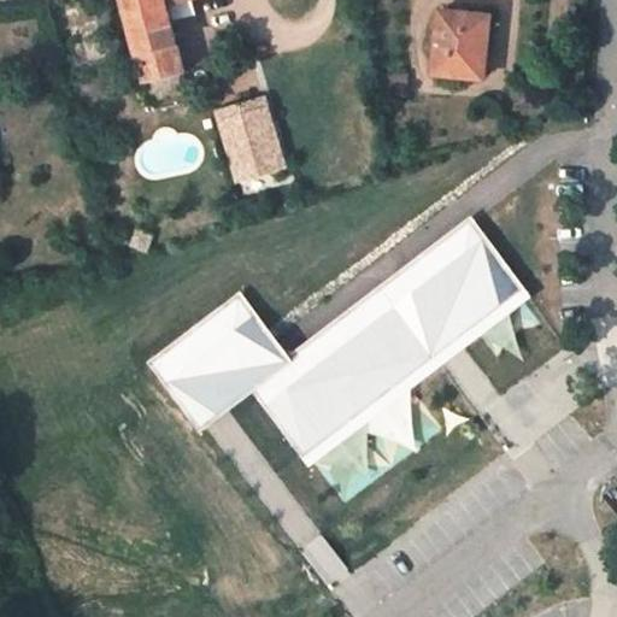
[(125,0),(148,77),(187,68),(170,4),(182,0),(125,0)]
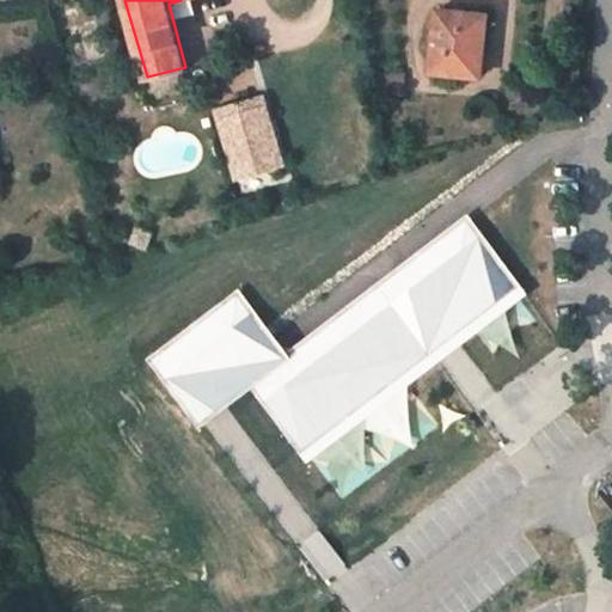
[(482,77),(489,14),(439,11),(432,71),(482,77)]
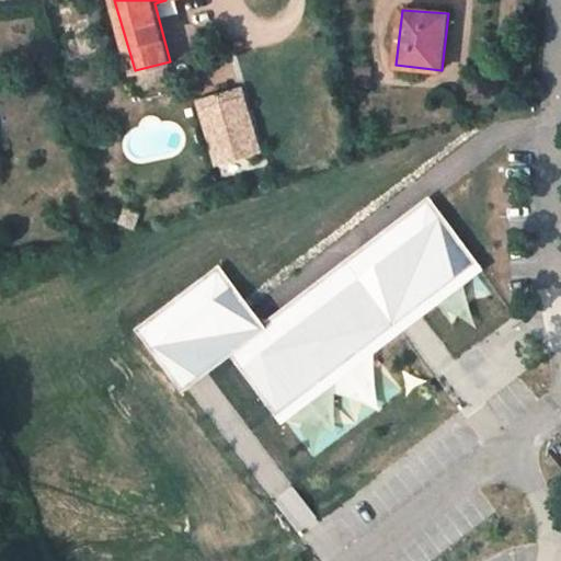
[(373,87),(373,67),(342,66),(342,88),(373,87)]
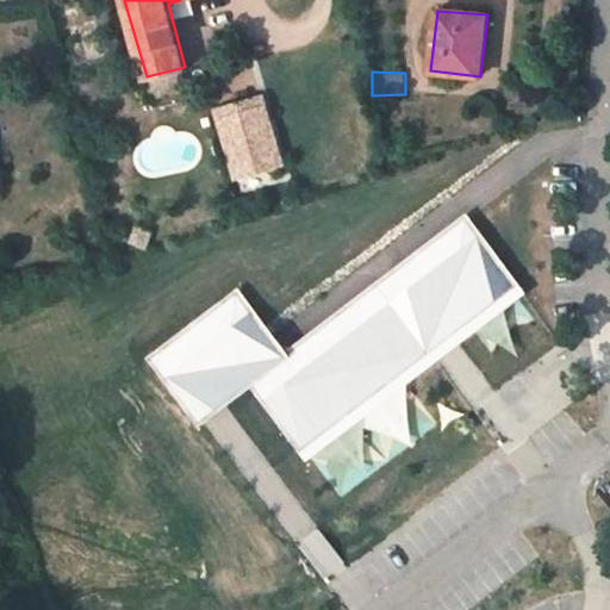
[(262,94),(240,101),(243,111),(266,103),(262,94)]
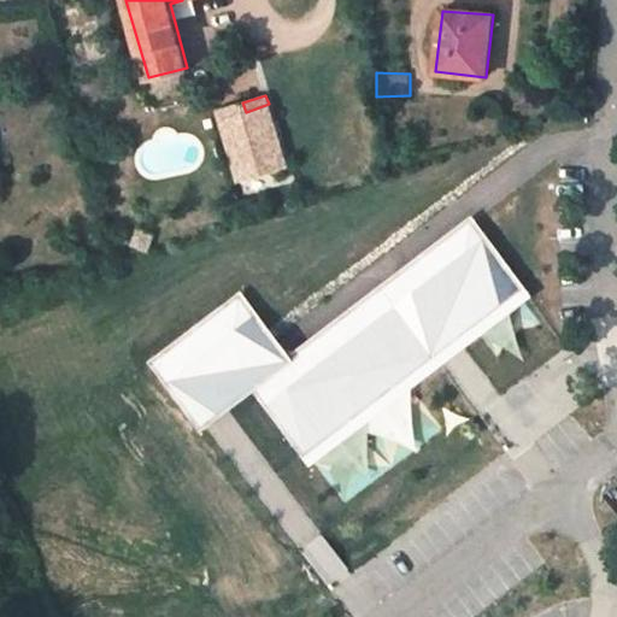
[(242,103),(219,111),(233,148),(242,177),(288,162),(269,104),(246,112),(242,103)]
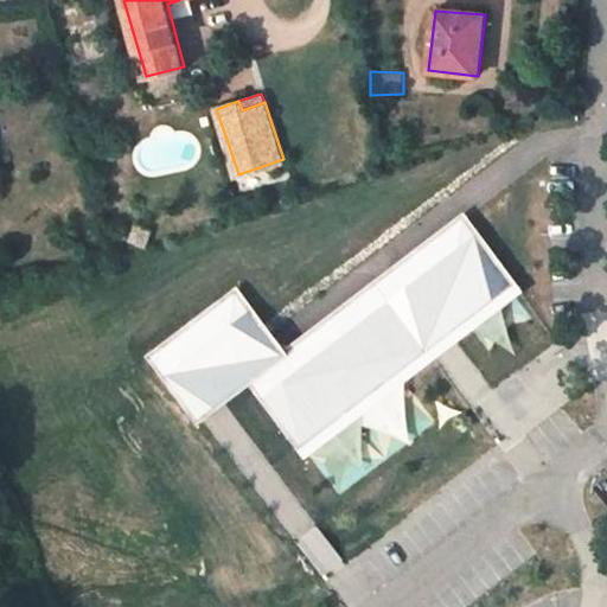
[(241,388),(299,462),(523,286),(462,210),(285,350),(229,281),(140,351),(197,422),(241,388)]
